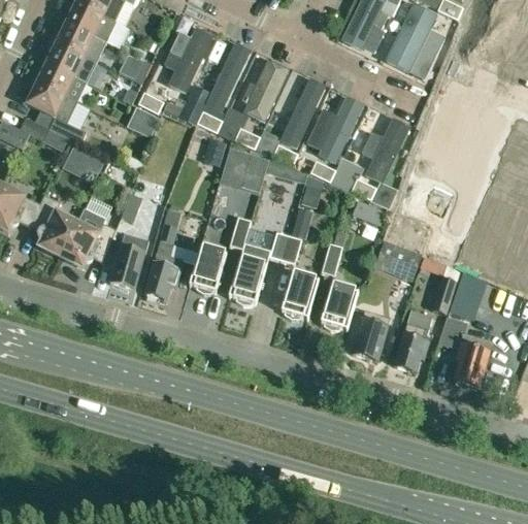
[(105,42),(116,22),(70,0),(68,0),(67,1),(64,14),(61,21),(105,42)]
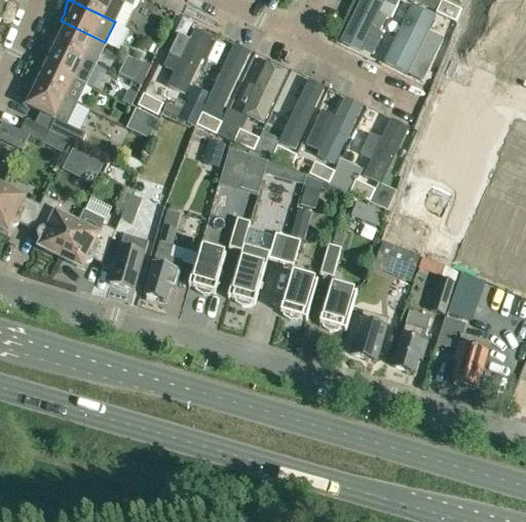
[(70,0),(115,22),(121,26),(133,4),(134,0),(70,0)]
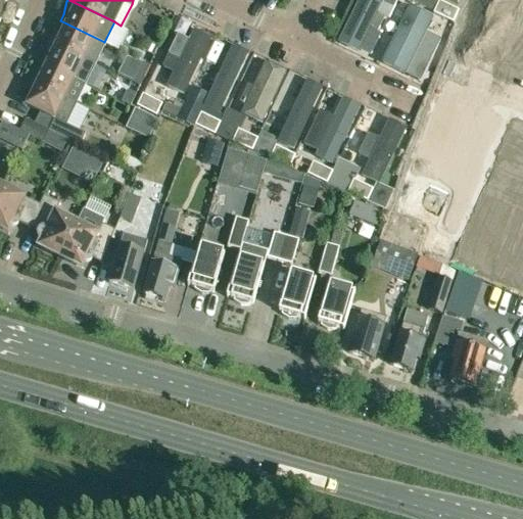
[(359,0),(340,41),(362,51),(384,0),(359,0)]
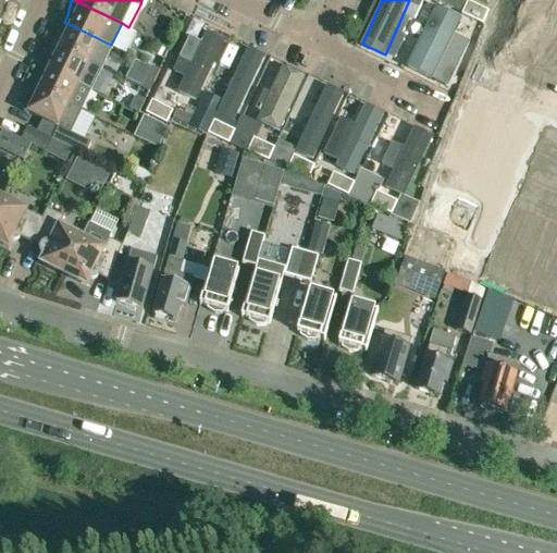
[(467,0),(461,11),(482,21),(487,9),(469,0),(467,0)]
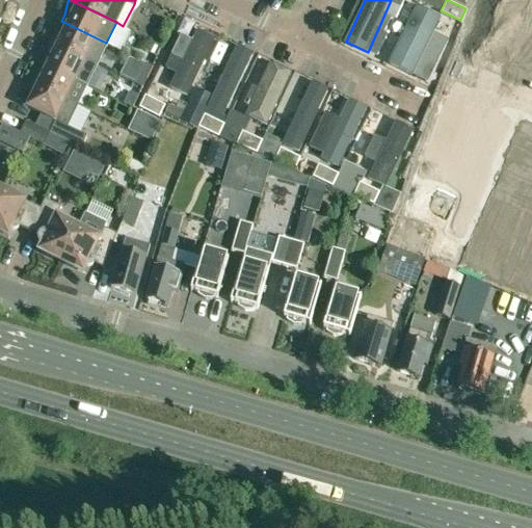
[(389,66),(418,78),(444,19),(415,6),(389,66)]
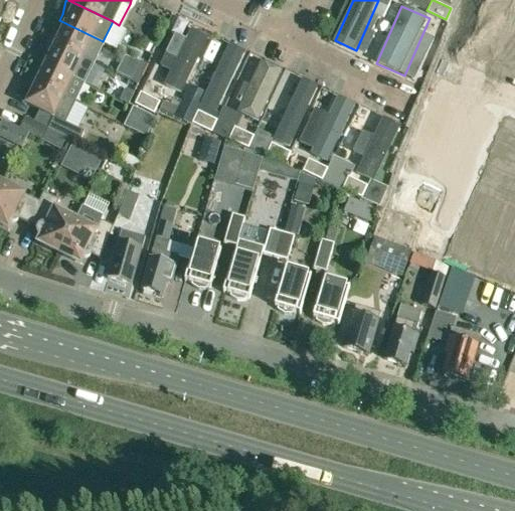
[(47,38),(94,60),(103,41),(59,20),(57,25),(48,36),(47,38)]
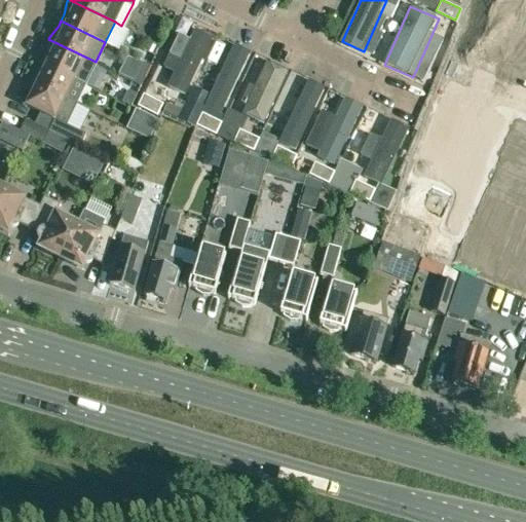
[(152,87),(180,100),(211,34),(183,21),(152,87)]
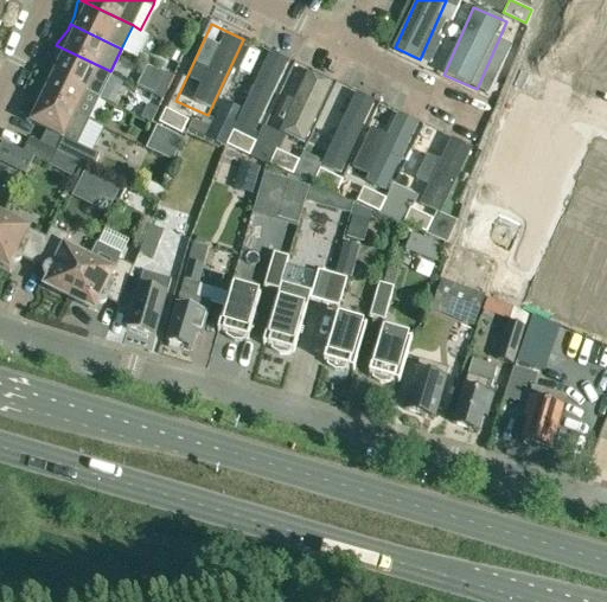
[(606,39),(601,38),(592,62),(606,68),(606,39)]
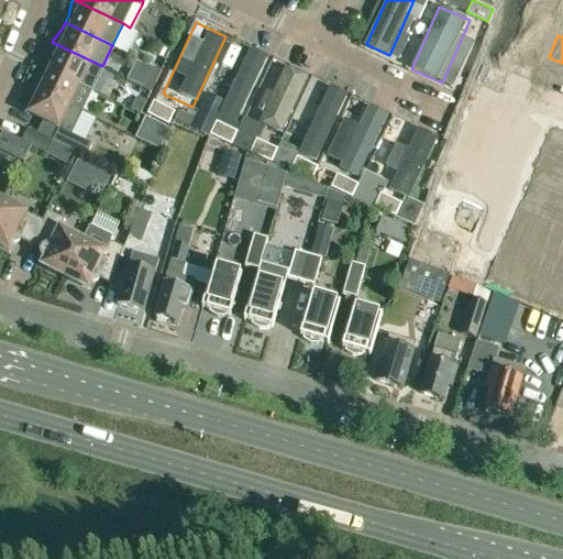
[(45,65),(92,88),(102,66),(52,42),(51,44),(47,58),(45,65)]
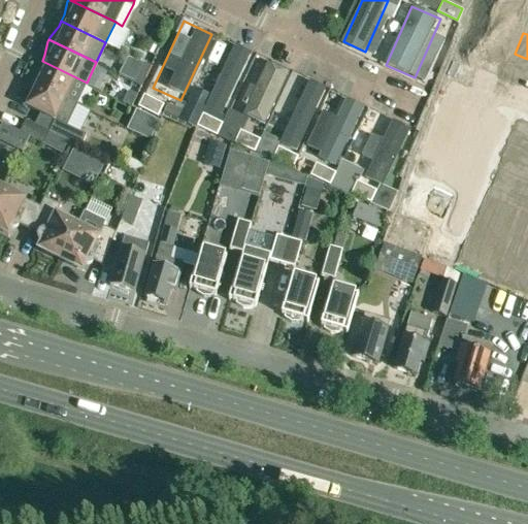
[(234,43),(206,105),(222,111),(250,50),(234,43)]
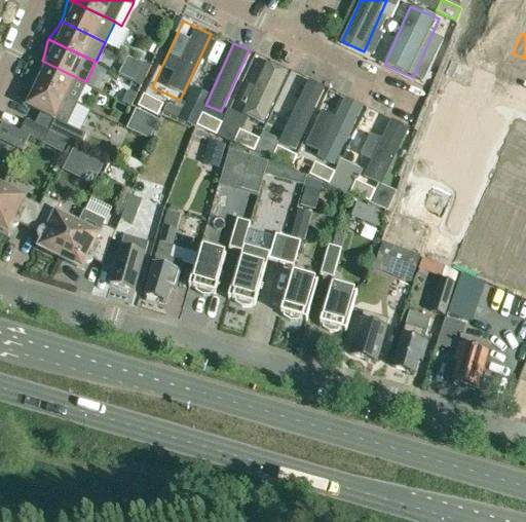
[(525,59),(513,53),(503,75),(525,83),(525,59)]
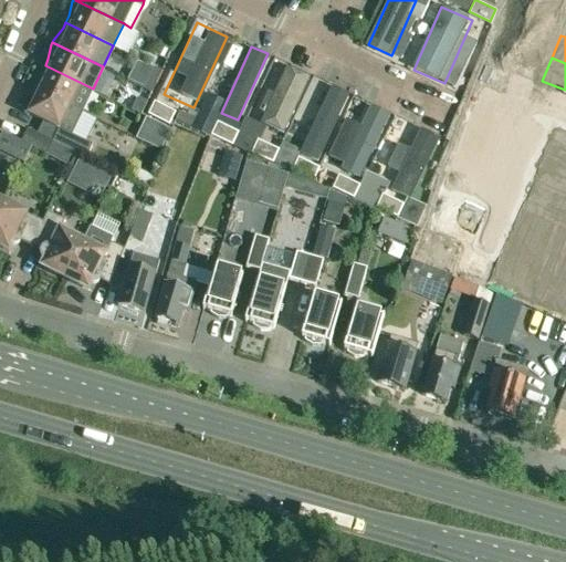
[(284,62),(258,118),(286,132),(313,75),(284,62)]
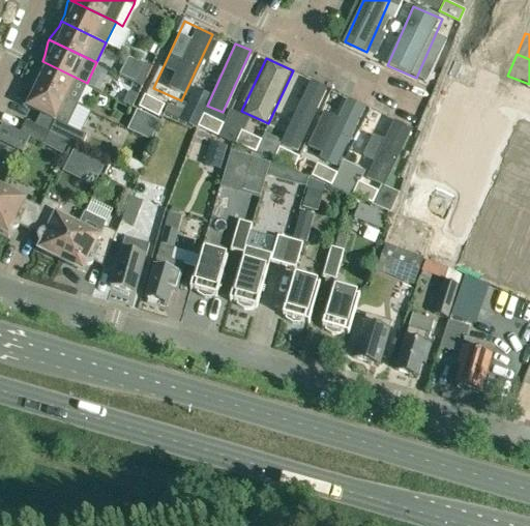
[(143,60),(138,71),(146,76),(151,64),(143,60)]
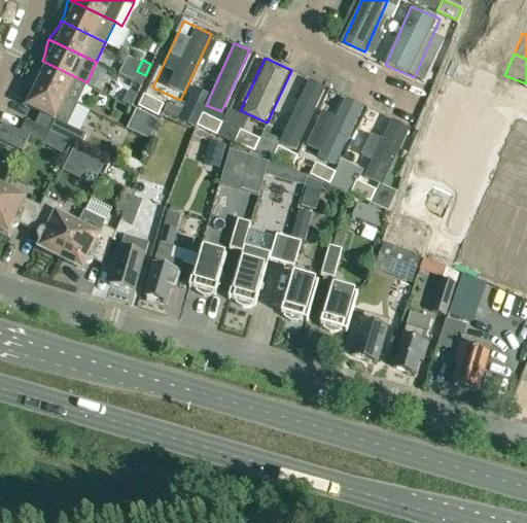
[(29,79),(32,80),(76,102),(86,82),(42,61),(39,66),(30,77),(29,79)]
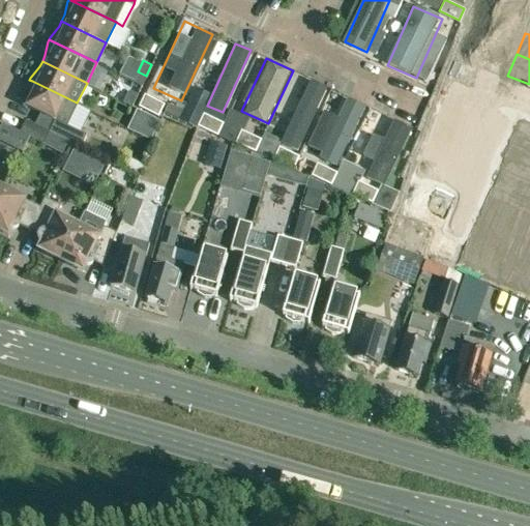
[(298,72),(268,135),(298,149),(328,87),(298,72)]
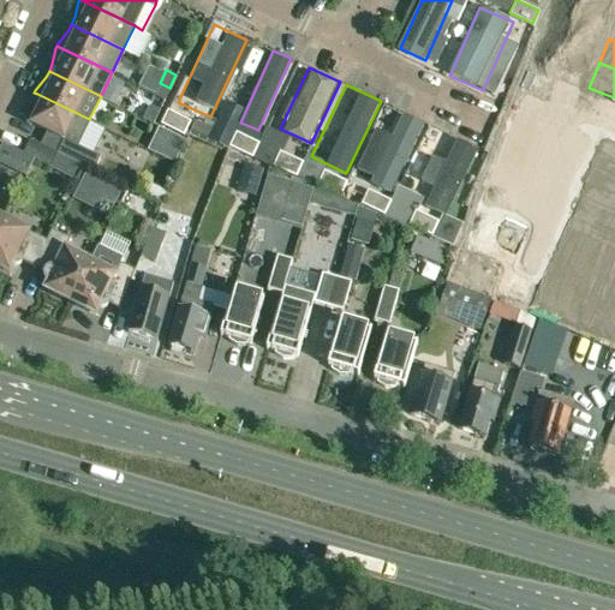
[(77,143),(89,119),(37,94),(34,93),(33,95),(29,111),(25,119),(47,129),(40,142),(57,150),(79,161),(93,167),(100,154),(85,148),(77,143)]
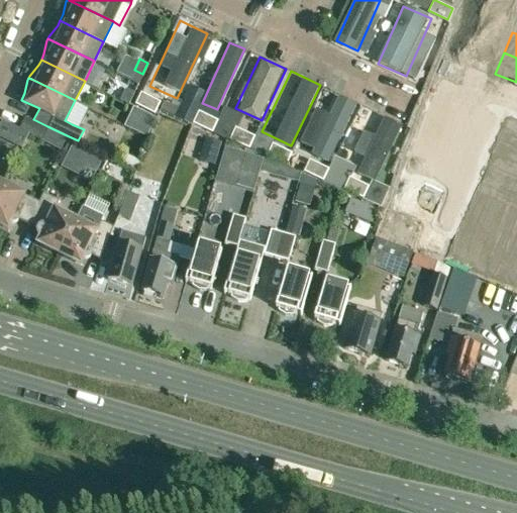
[(205,91),(191,84),(176,115),(191,122),(205,91)]
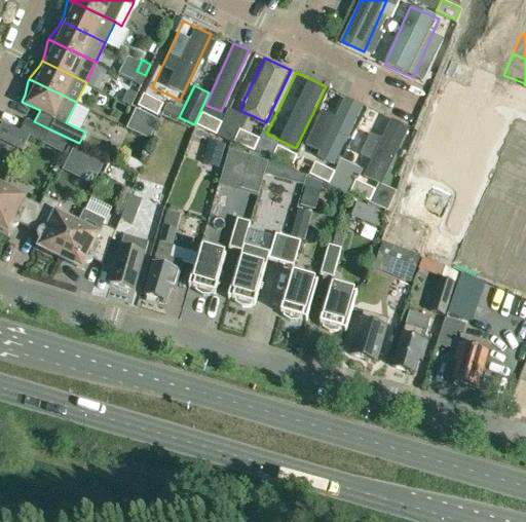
[(130,104),(136,92),(127,88),(122,100),(130,104)]
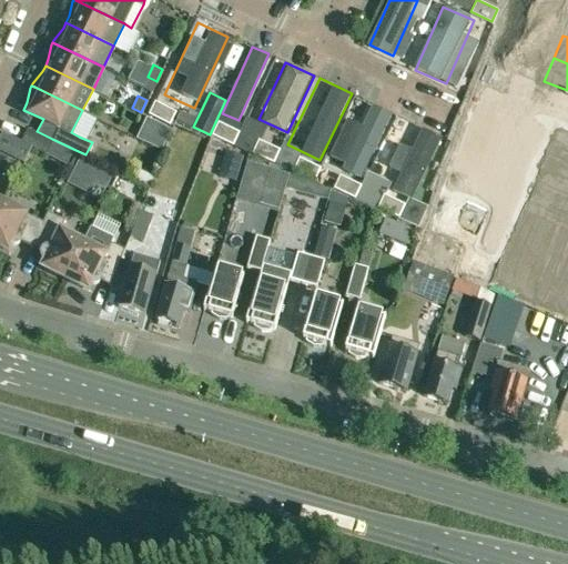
[(358,98),(326,163),(359,179),(392,113),(358,98)]
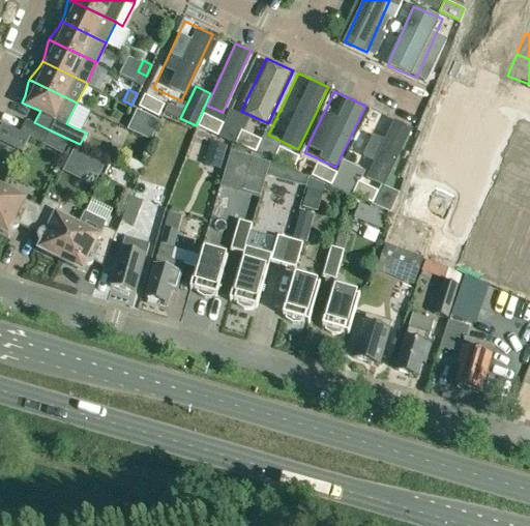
[(145,93),(139,105),(158,115),(165,103),(145,93)]
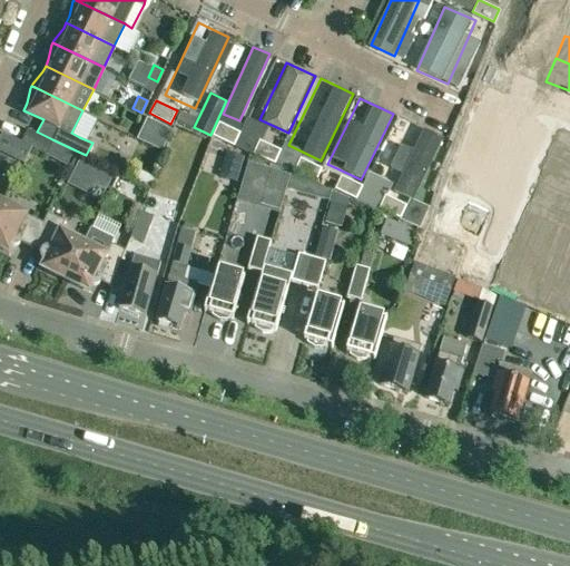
[(212,133),(233,144),(239,130),(218,120),(216,124),(212,133)]
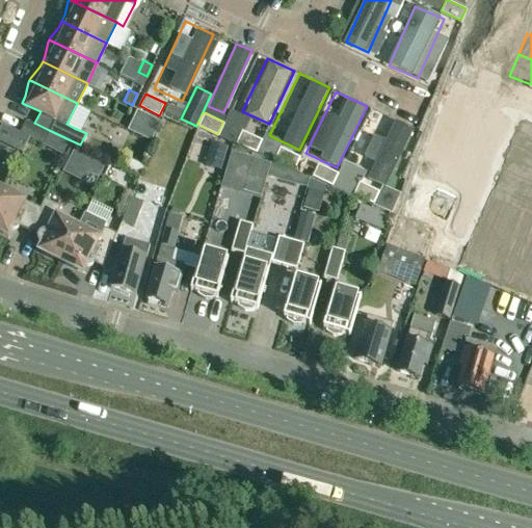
[(44,142),(49,130),(34,123),(25,119),(20,130),(44,142)]
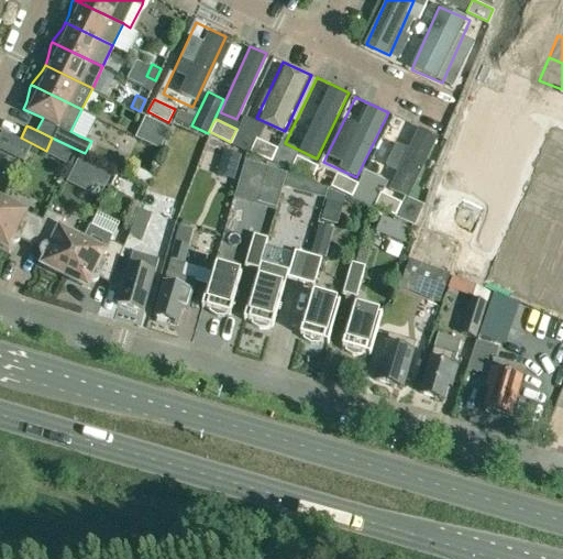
[(418,125),(388,189),(409,199),(440,135),(418,125)]
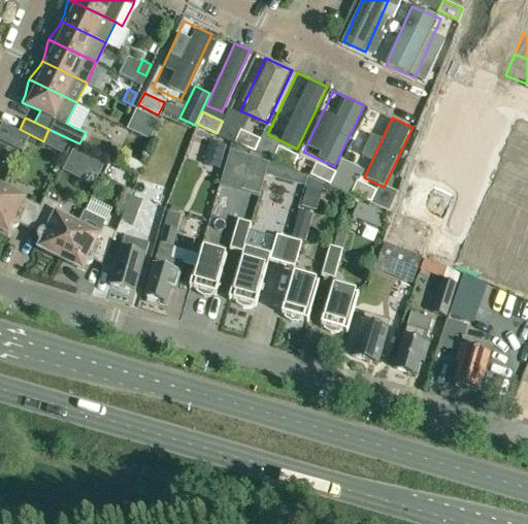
[(239,128),(234,140),(254,149),(259,137),(239,128)]
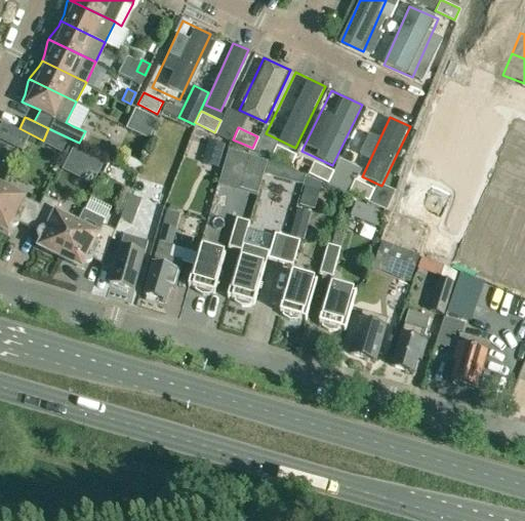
[(207,150),(224,155),(227,143),(210,137),(207,150)]
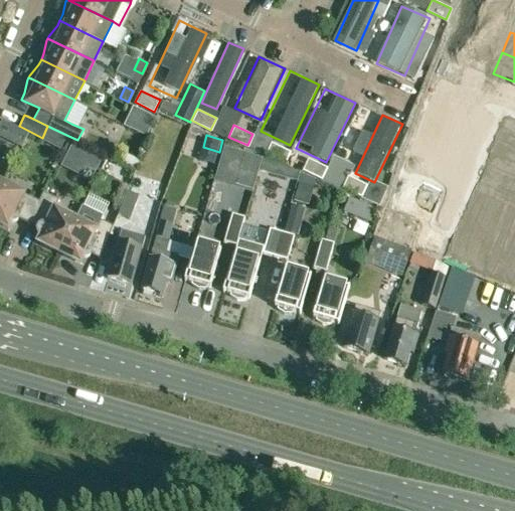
[(285,162),(290,150),(271,141),(266,153),(285,162)]
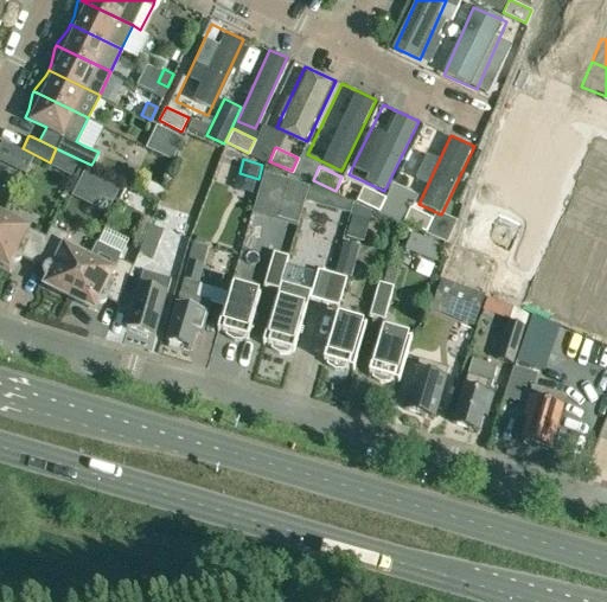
[(120,181),(98,171),(89,189),(112,199),(120,181)]
